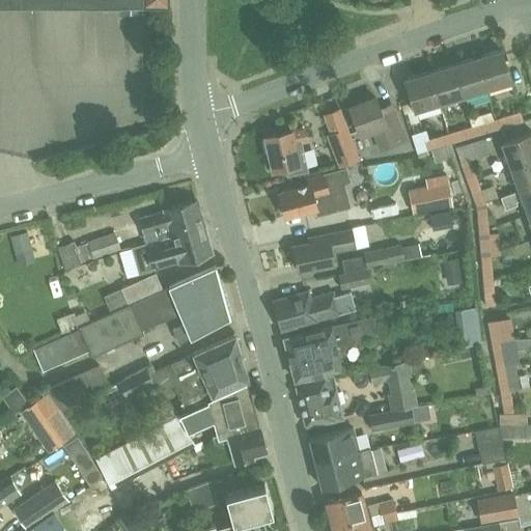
[(478,57),(487,88),(512,81),(503,50),(478,57)]
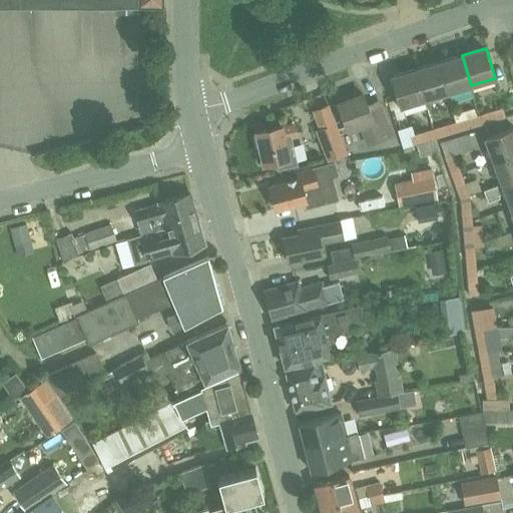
[(448,92),(471,85),(462,55),(439,62),(448,92)]
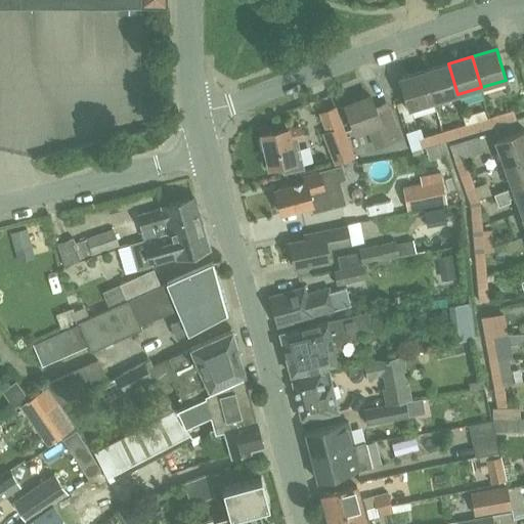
[(448,63),(424,71),(434,102),(457,94),(448,63)]
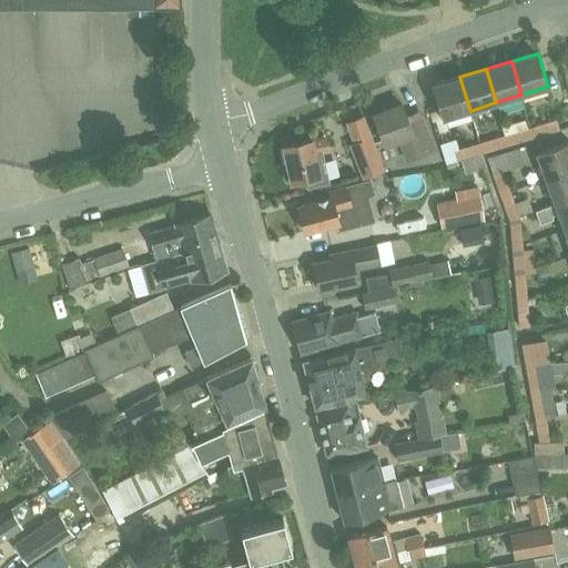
[(444,119),(470,111),(459,77),(434,84),(444,119)]
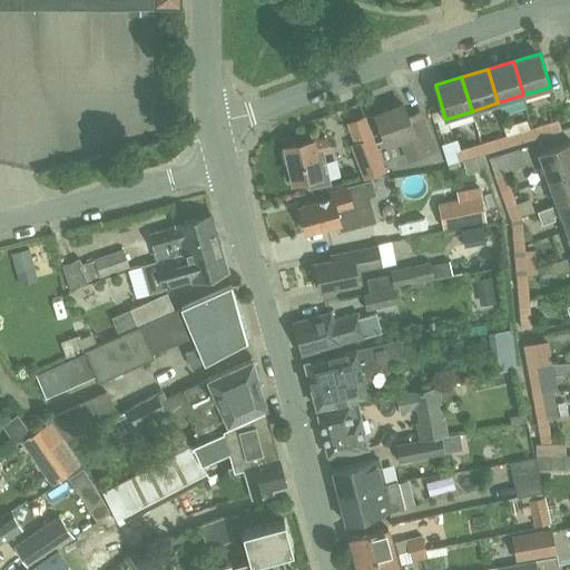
[(411,124),(404,105),(375,115),(385,145),(400,140),(406,161),(434,151),(423,119),(411,124)]
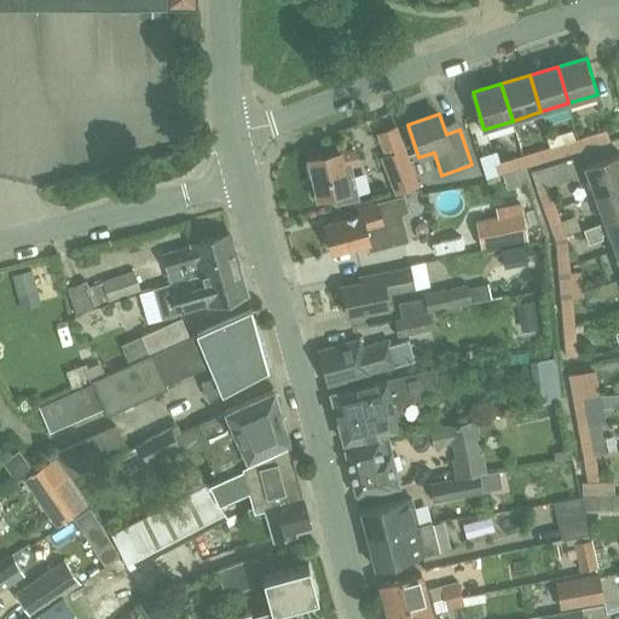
[(579,138),(583,150),(609,142),(606,129),(579,138)]
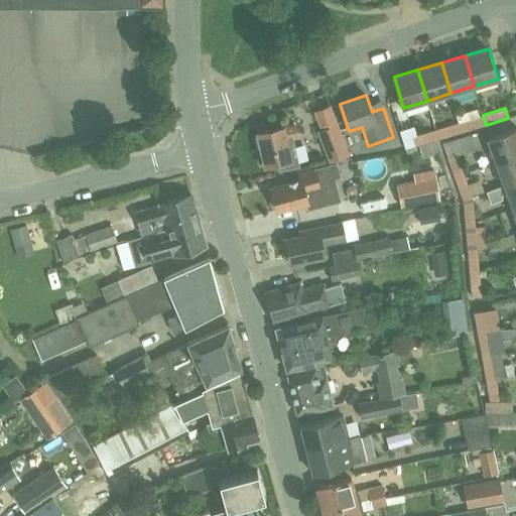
[(483,115),(460,122),(463,132),(486,125),(483,115)]
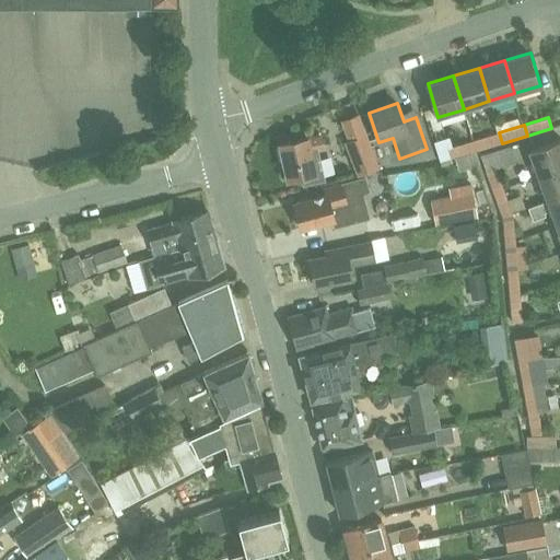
[(499,132),(473,140),(476,151),(502,143),(499,132)]
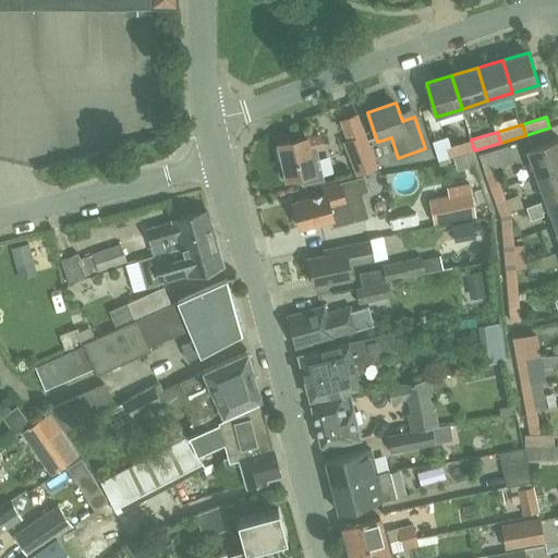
[(319,134),(306,136),(278,142),(283,165),(279,166),(282,178),(287,177),(287,178),(299,176),(301,184),(325,179),(317,147),(323,146),(319,134)]
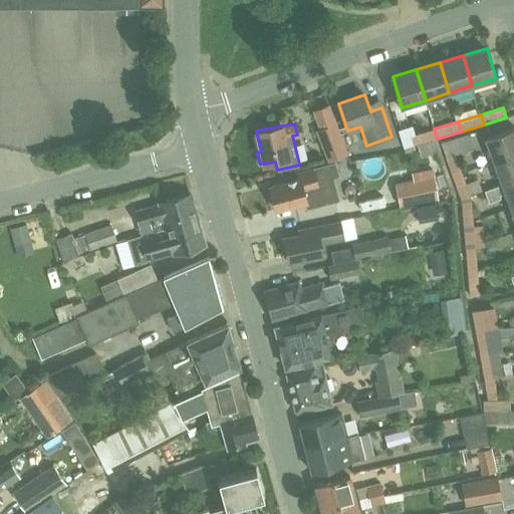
[(335,123),(316,131),(327,161),(346,154),(335,123)]
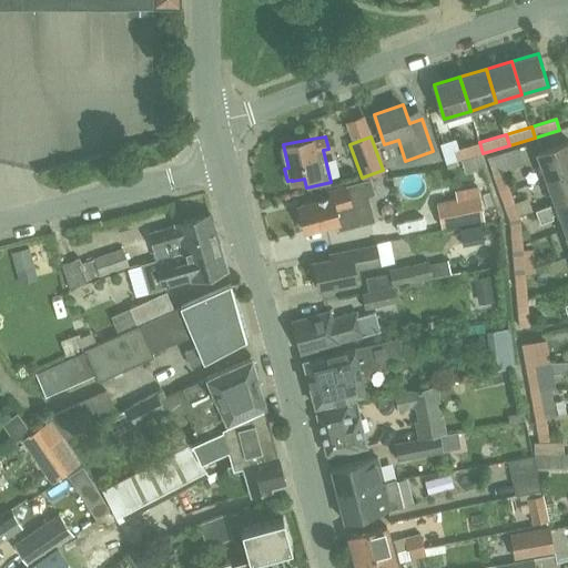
[(483,153),(479,142),(454,150),(452,143),(440,146),(446,164),(456,161),(483,153)]
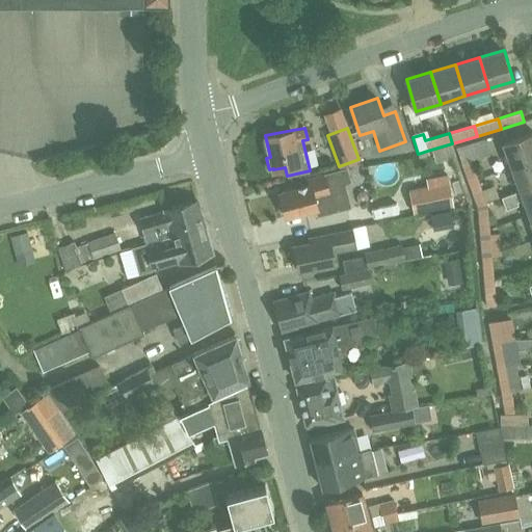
[(512,167),(531,160),(531,133),(504,143),(512,167)]
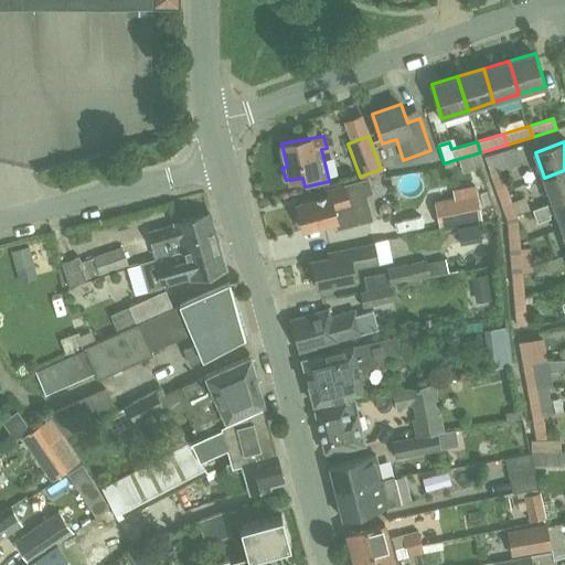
[(484,158),(498,194),(509,191),(501,169),(522,161),(518,146),(484,158)]
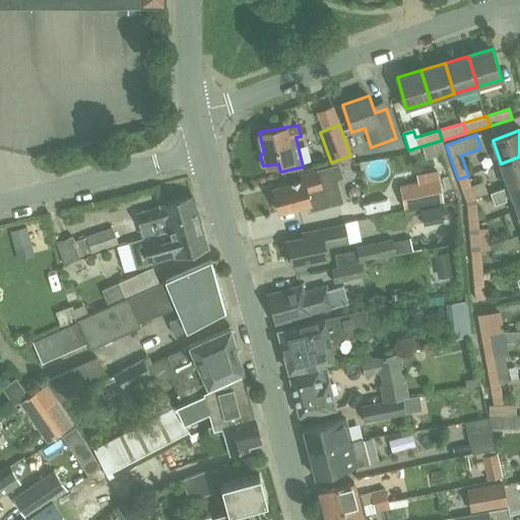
[(509,187),(519,183),(519,156),(501,164),(509,185),(509,187)]
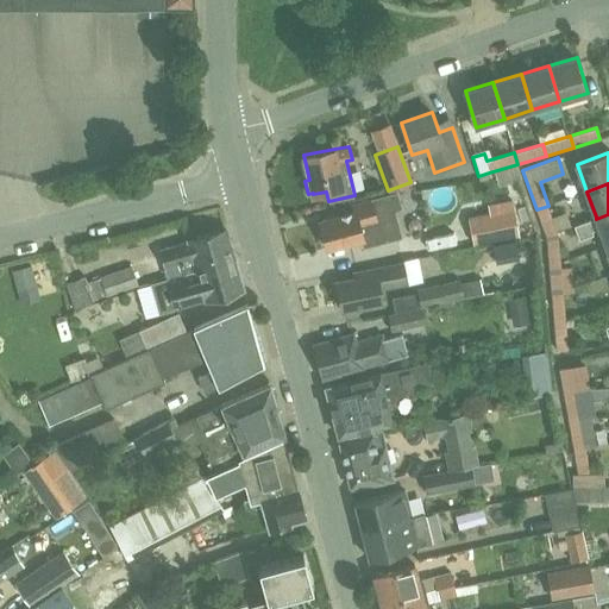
[(356,211),(319,220),(327,249),(360,239),(363,248),(400,237),(393,211),(400,208),(396,193),(372,199),(371,199),(353,203),(356,211)]
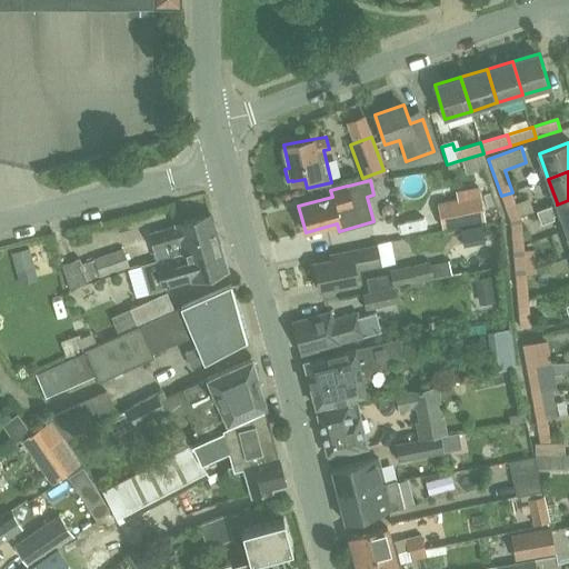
[(485,220),(480,195),(479,187),(456,191),(458,199),(438,202),(442,228),(485,220)]
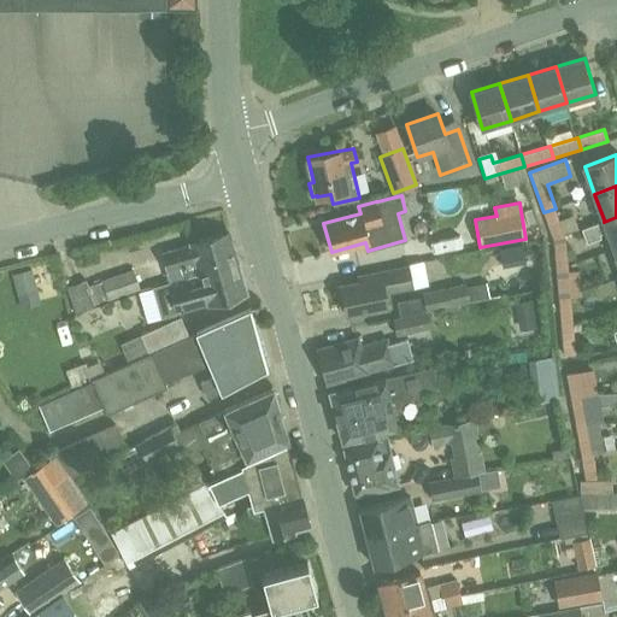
[(544,212),(553,240),(565,236),(556,209),(544,212)]
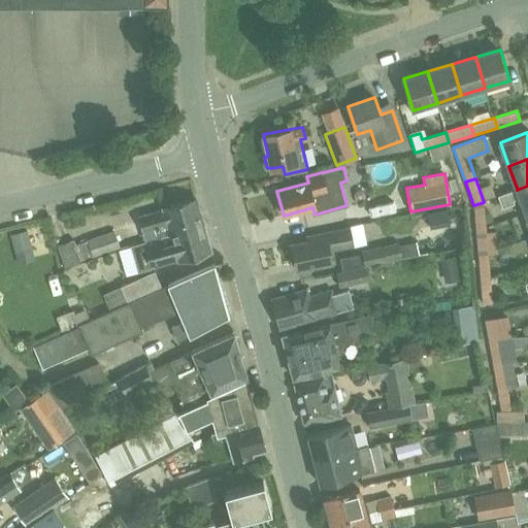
[(525,213),(527,211),(527,186),(517,190),(517,188),(497,195),(502,208),(515,203),(514,200),(520,198),(525,213)]
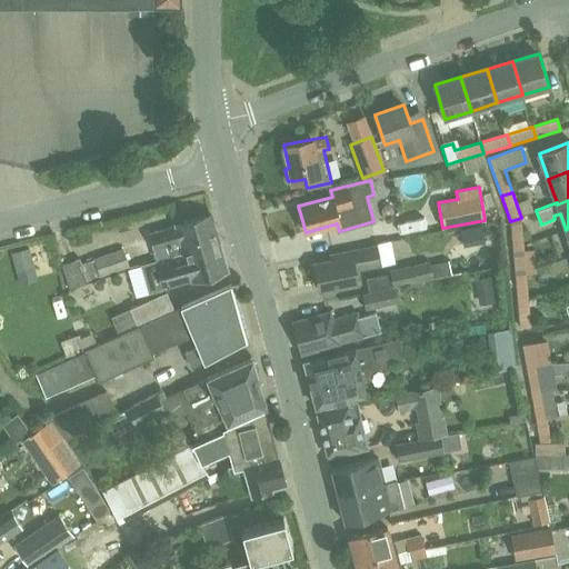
[(175,222),(148,231),(156,259),(156,260),(219,241),(211,213),(176,225),(175,222)]
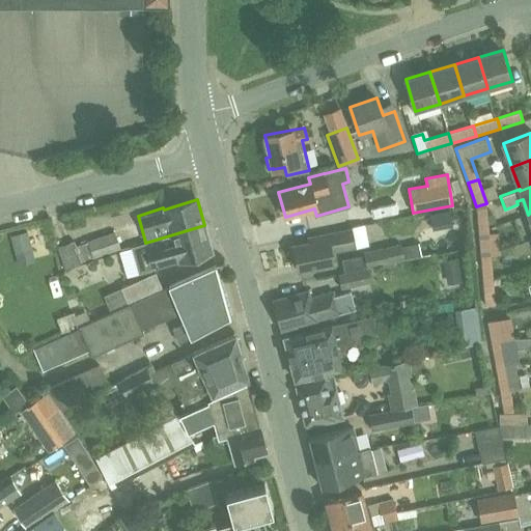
[(476,206),(478,229),(488,229),(486,203),(476,206)]
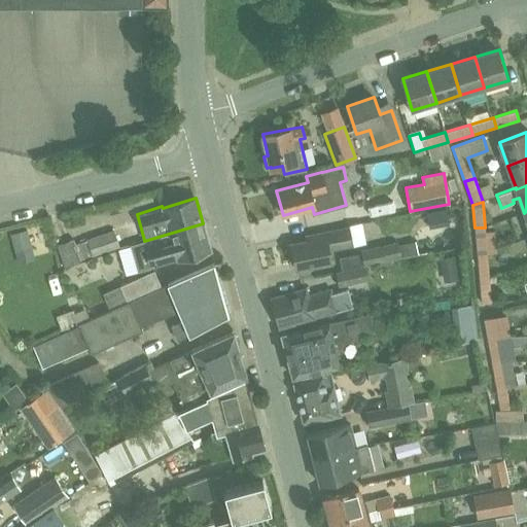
[(427,211),(429,225),(449,222),(446,208),(427,211)]
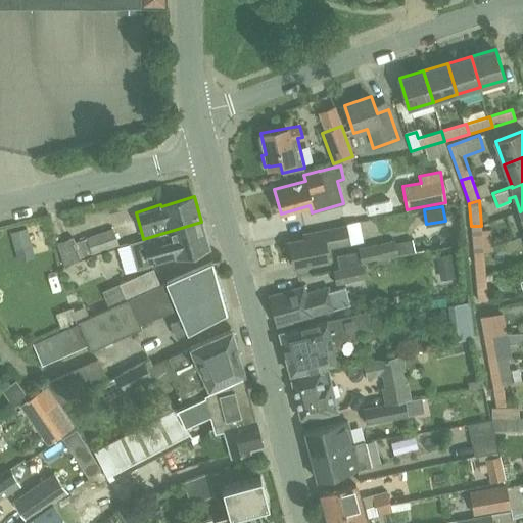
[(149,267),(177,257),(209,248),(201,222),(143,239),(130,243),(138,270),(149,267)]
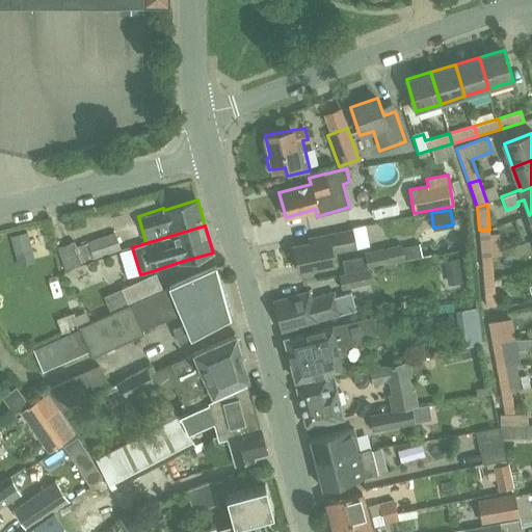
[(50,228),(16,239),(26,268),(59,257),(50,228)]
